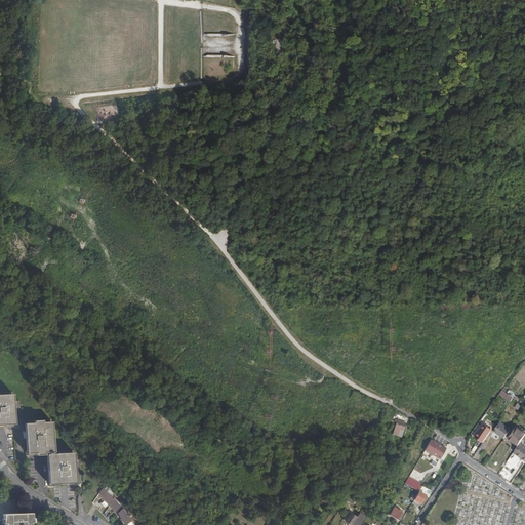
[(318,0),(309,0),(306,2),(310,11),(322,5),(318,0)]
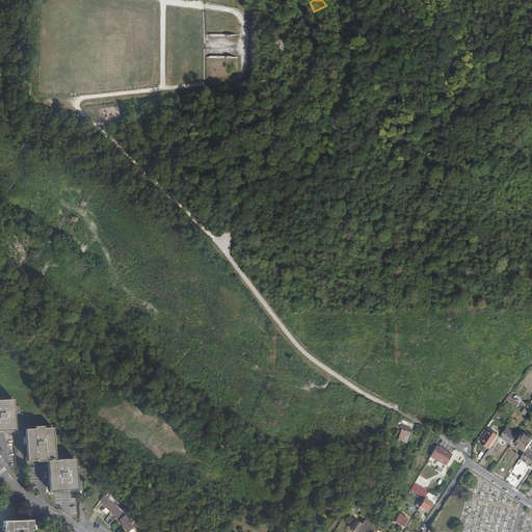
[(334,21),(321,27),(326,36),(338,30),(334,21)]
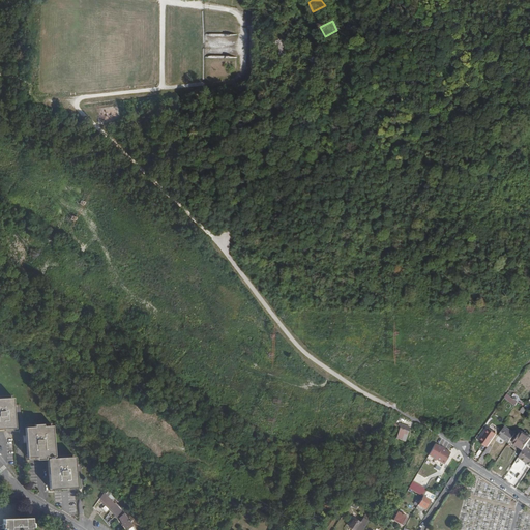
[(315,49),(308,60),(316,65),(323,50),(315,49)]
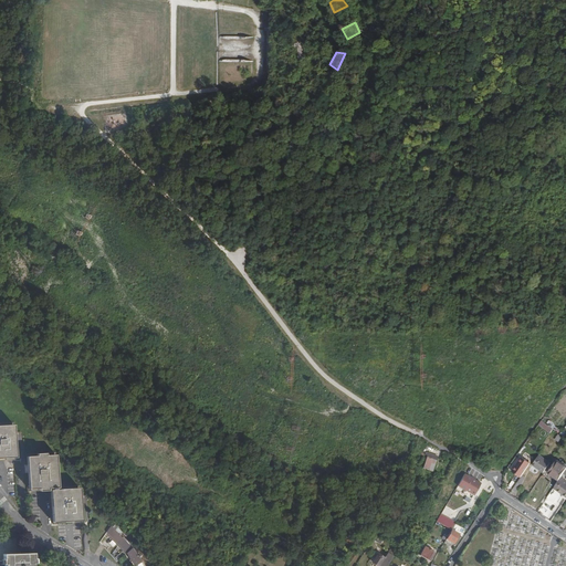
[(359,75),(346,66),(341,76),(354,84),(359,75)]
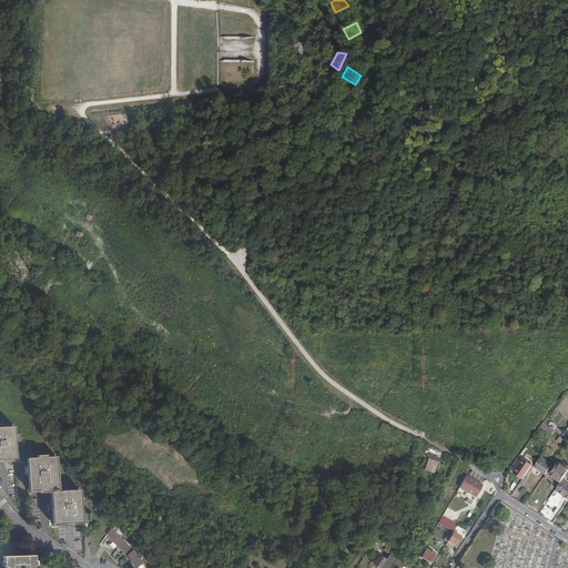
[(347,100),(334,91),(328,101),(341,109),(347,100)]
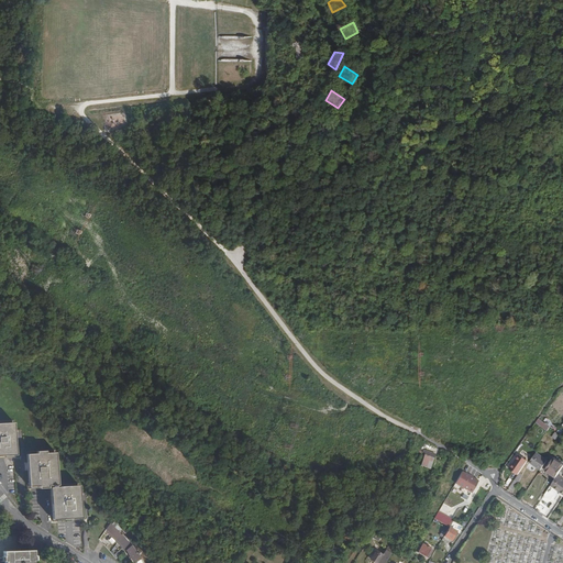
[(328,122),(315,114),(309,123),(322,132),(328,122)]
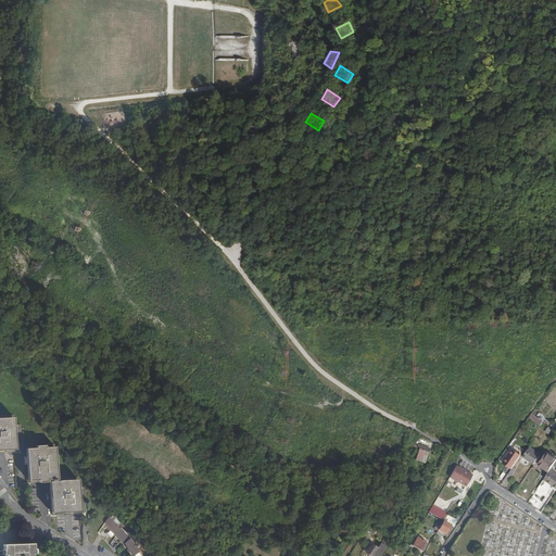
[(234,142),(234,131),(222,130),(222,142),(234,142)]
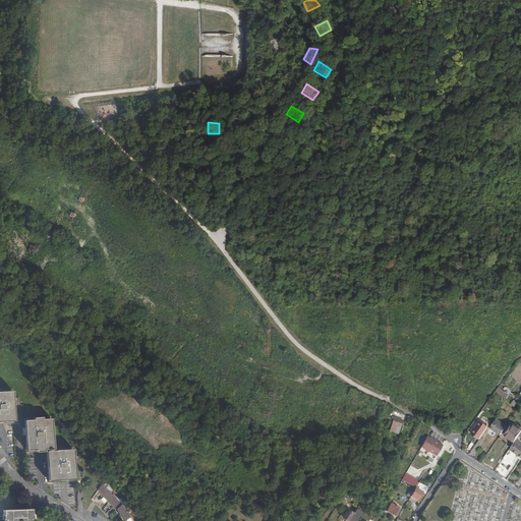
[(510,395),(499,387),(497,391),(507,398),(510,395)]
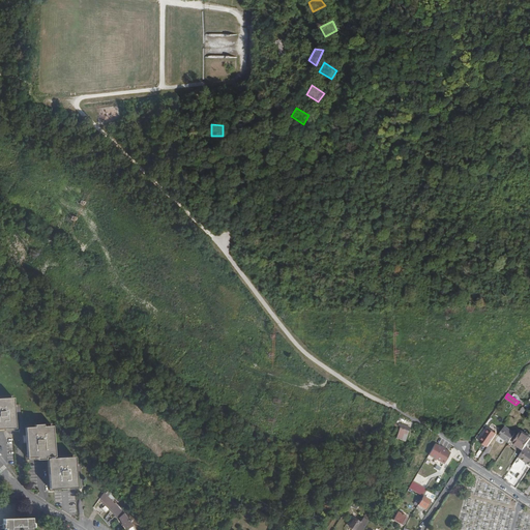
[(11,398),(0,398),(0,429),(2,430),(12,429),(13,429),(11,398)]
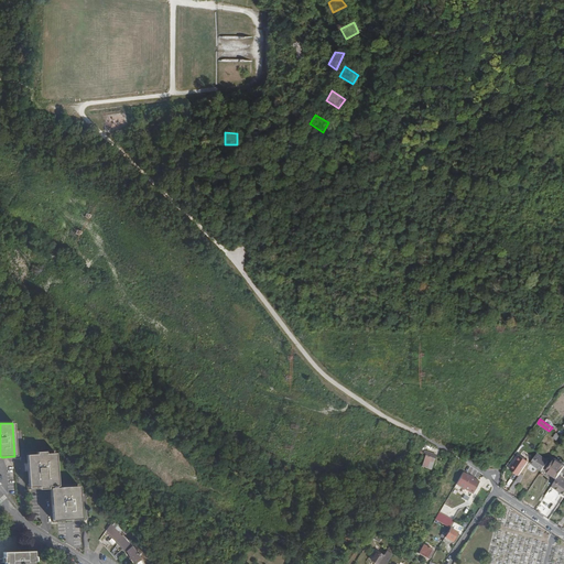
[(426,452),(422,467),(432,470),(436,454),(426,452)]
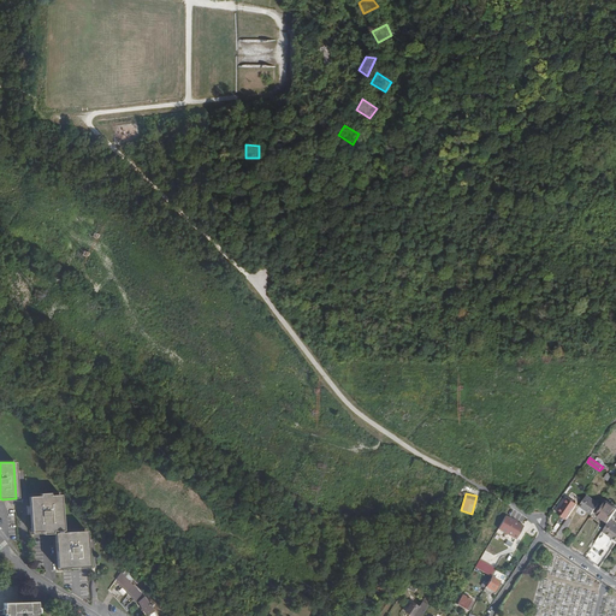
[(57,533),(61,533),(59,495),(31,497),(34,533),(46,532),(54,532),(57,532),(57,533)]
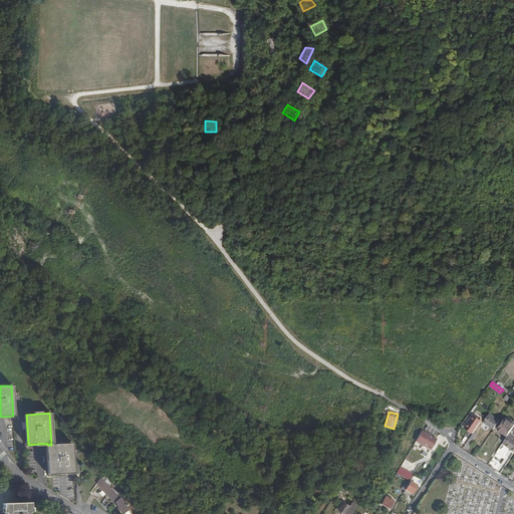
[(476,429),(484,418),(476,413),(467,426),(475,431),(476,429)]
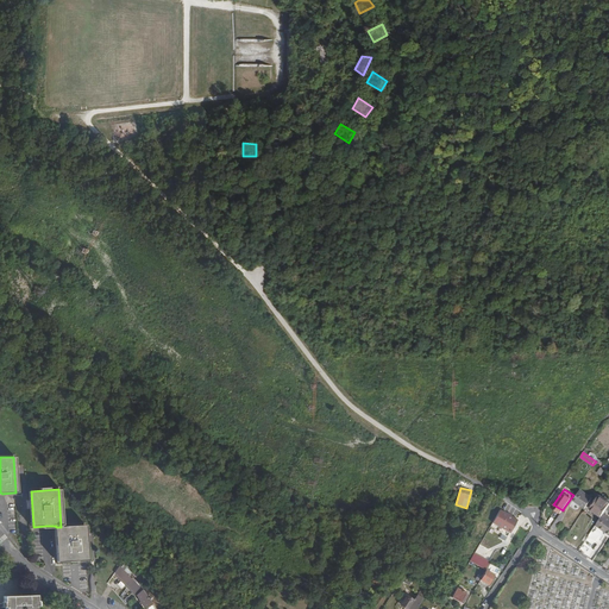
[(586,508),(594,497),(582,489),(575,500),(586,508)]
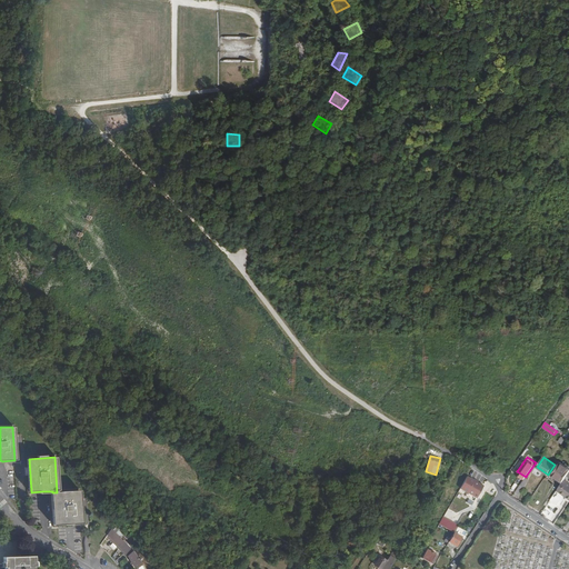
[(565,479),(568,472),(568,462),(563,459),(555,473),(565,480),(565,479)]
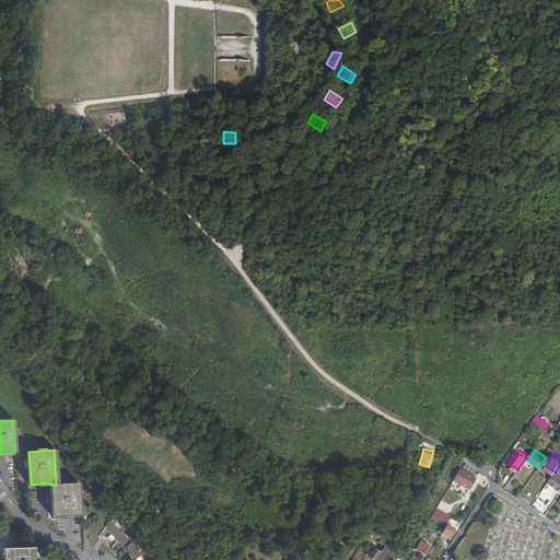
[(517,469),(509,483),(512,486),(516,479),(521,469),(518,467),(517,469)]
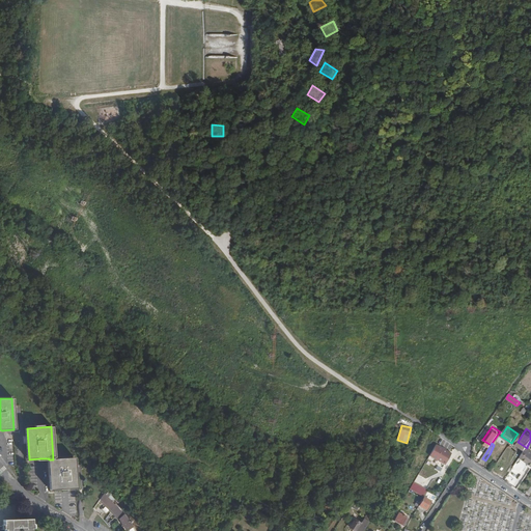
[(442,449),(436,445),(428,456),(444,465),(450,454),(445,451),(442,449)]
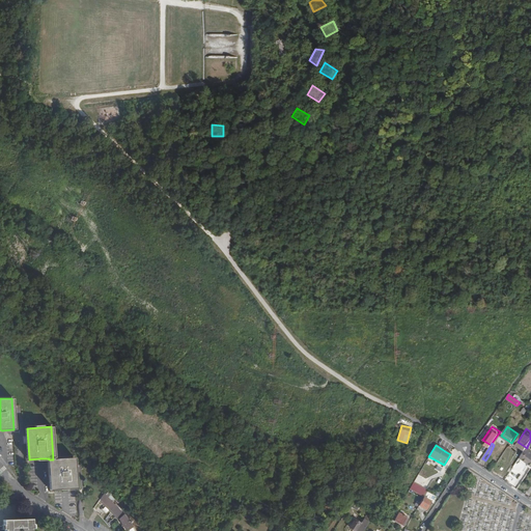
[(530,450),(527,447),(527,448),(520,457),(530,465),(530,450)]
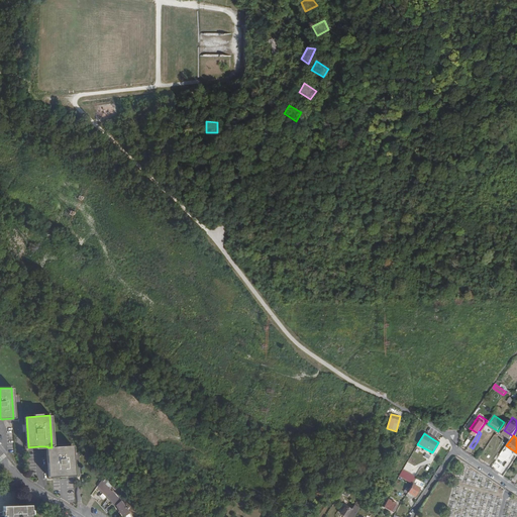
[(71,446),(54,446),(52,447),(47,447),(48,448),(49,478),(53,477),(63,477),(73,476),(71,446)]
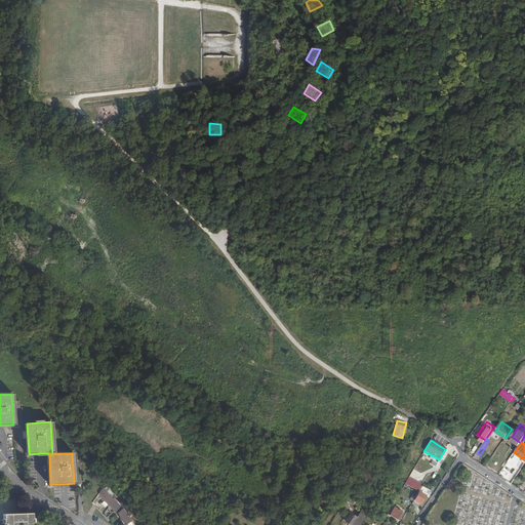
[(409,476),(405,484),(418,492),(423,484),(409,476)]
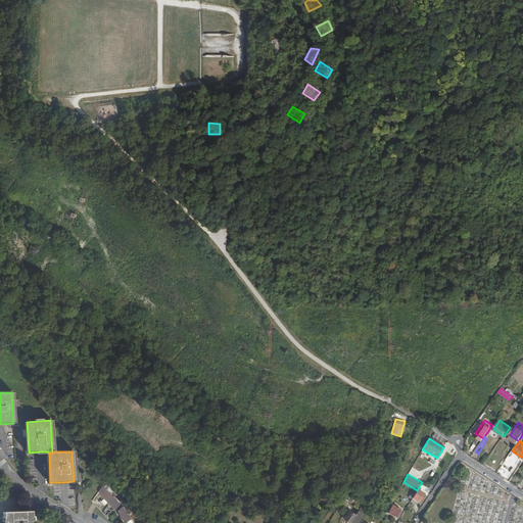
[(123,508),(103,486),(99,491),(104,496),(102,497),(110,506),(117,513),(119,512),(123,508)]
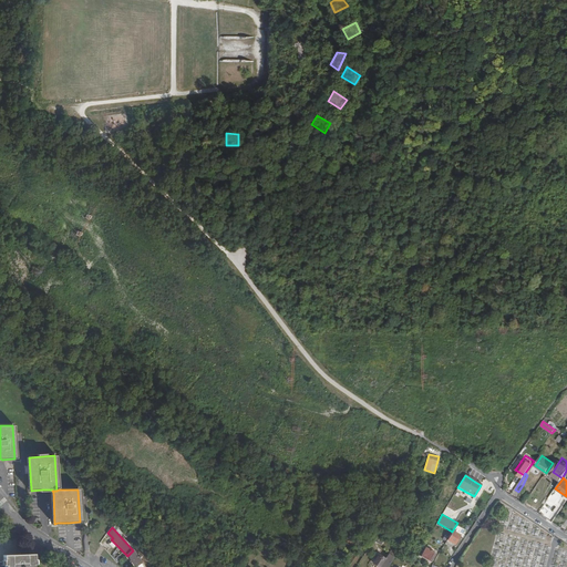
[(460,536),(451,532),(446,540),(454,545),(460,536)]
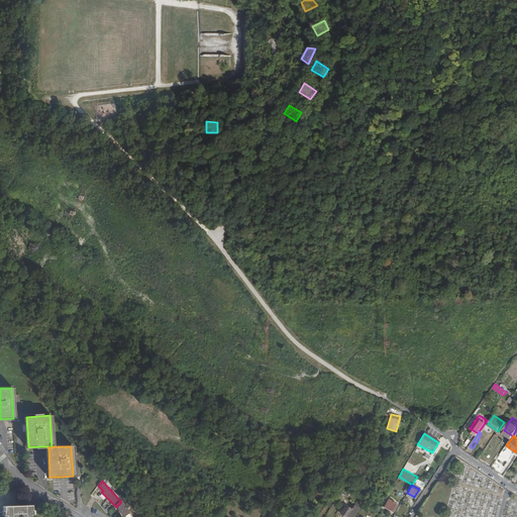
[(0,512),(3,513),(3,515),(4,516),(3,516),(29,516),(30,515),(31,515),(31,505),(19,506),(18,491),(0,491),(0,512)]
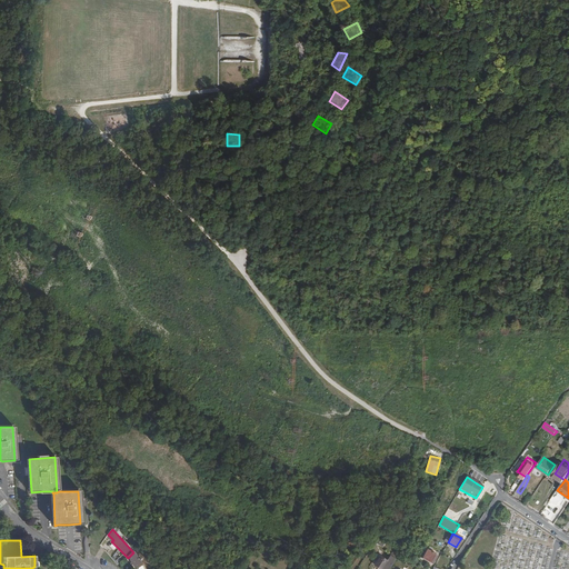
[(207,568),(216,553),(207,548),(198,562),(207,568)]
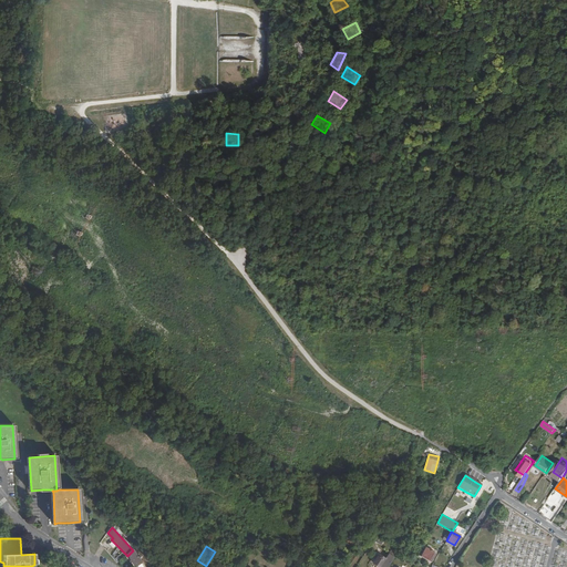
[(395,552),(390,548),(385,556),(380,553),(374,562),(380,565),(382,562),(387,565),(395,552)]
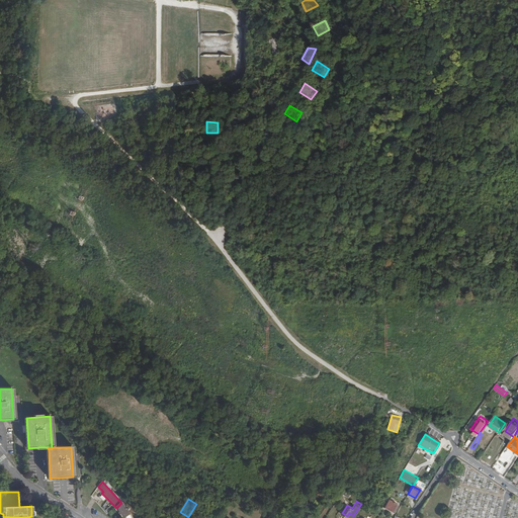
[(399,506),(391,501),(385,509),(394,514),(399,506)]
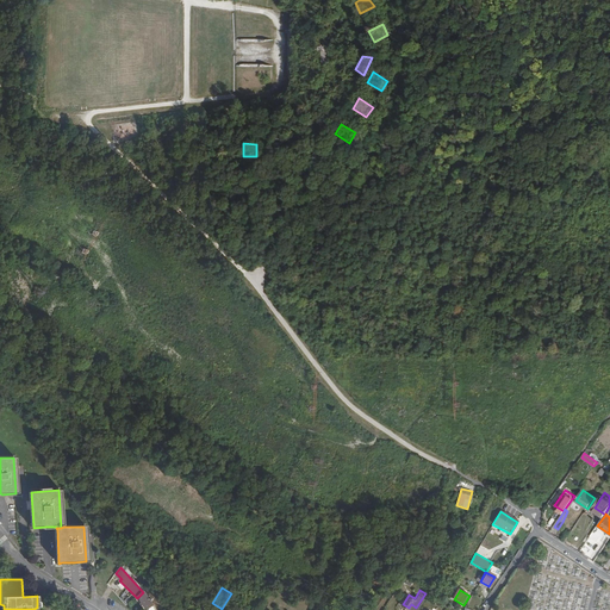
[(143,592),(138,597),(144,607),(148,609),(157,609),(153,605),(154,604),(143,592)]
